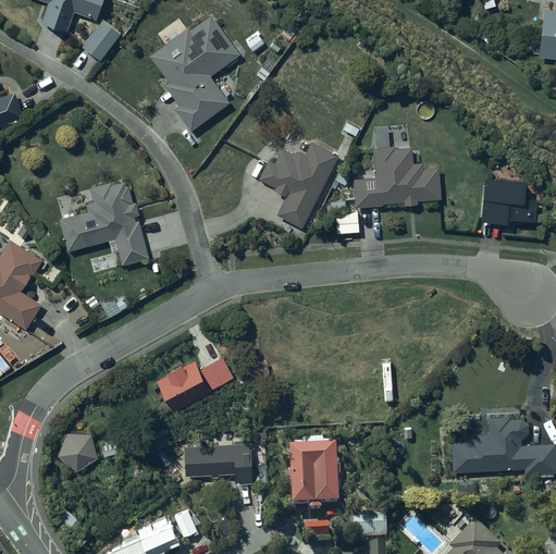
[(37,0),(48,3),(41,22),(68,31),(74,12),(96,21),(103,0),(37,0)]
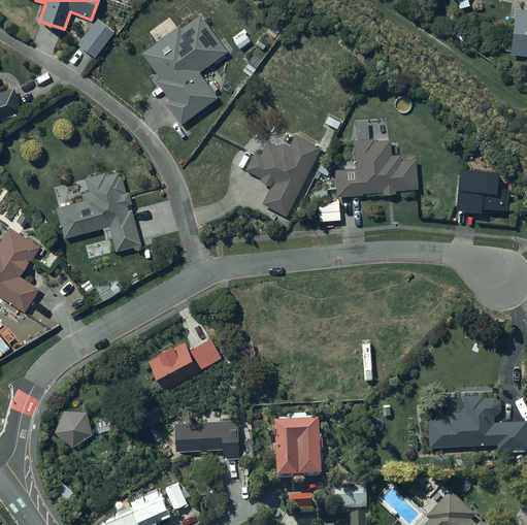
[(526,9),(516,8),(511,54),(526,55),(526,9)]
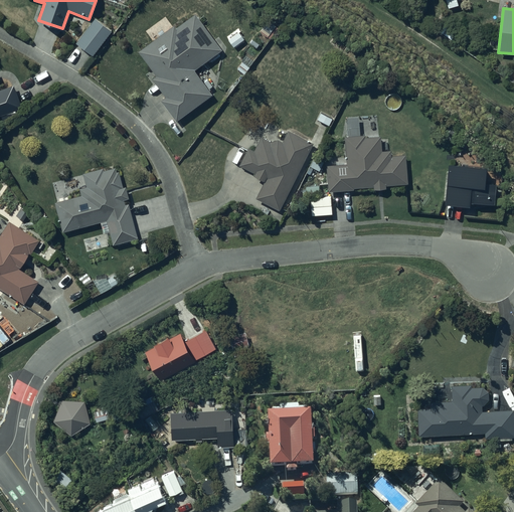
[(151,42),(138,51),(155,76),(152,77),(165,97),(161,99),(177,122),(211,95),(194,69),(220,52),(196,15),(176,29),(174,26),(170,29),(165,21),(145,34),(151,42)]
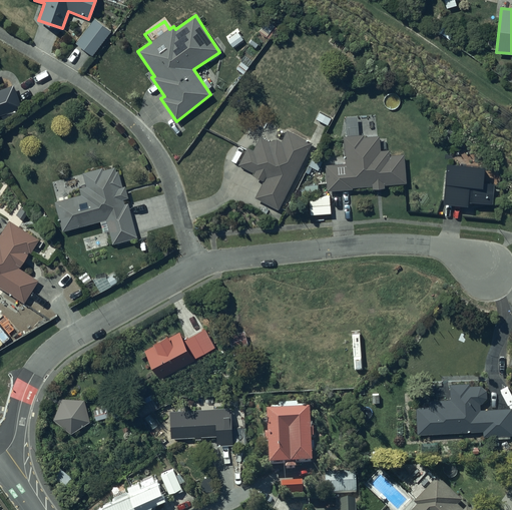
[(111,30),(94,18),(76,43),(92,55),(111,30)]
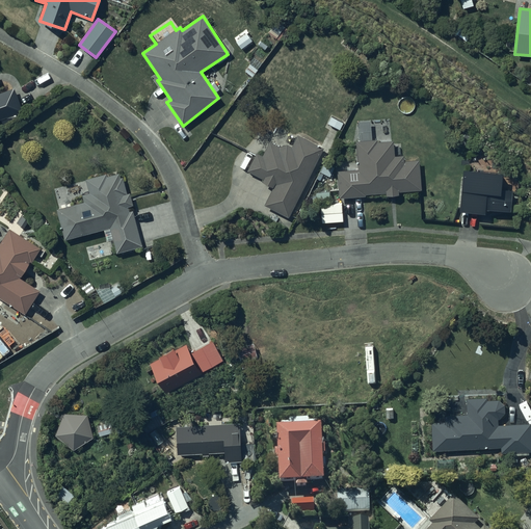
[(253,42),(245,32),(235,41),(241,50),(242,49),(244,52),(251,47),(249,44),(253,42)]
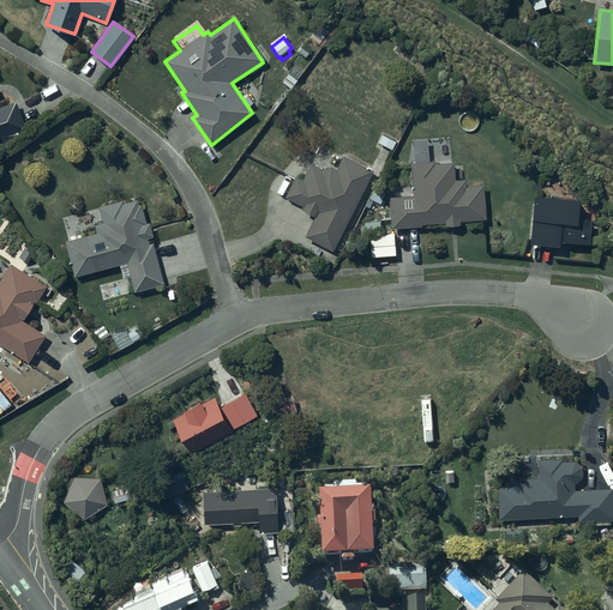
[(0,139),(2,139),(5,150),(23,144),(19,132),(24,131),(16,103),(0,108),(0,139)]
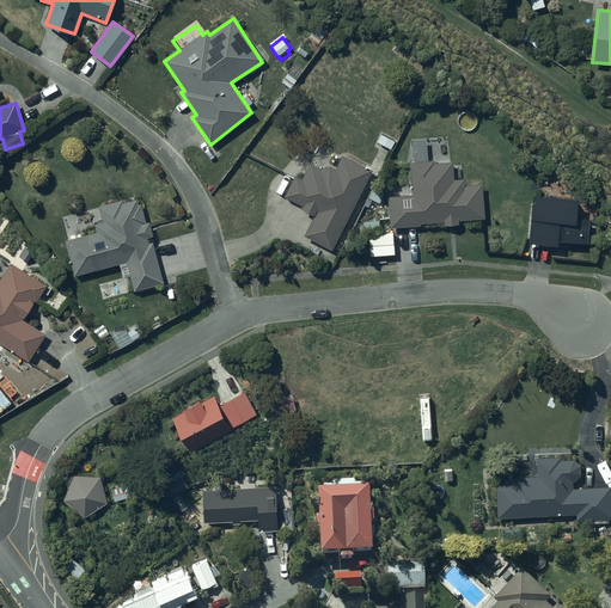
[(372,171),(342,155),(335,169),(329,165),(322,169),(310,163),(301,179),(295,176),(285,197),(303,206),(301,209),(315,215),(304,235),(313,240),(307,250),(321,257),(325,246),(333,250),(372,171)]
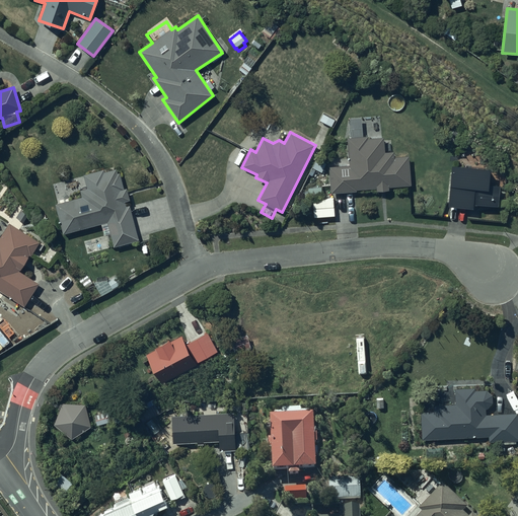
[(367,137),(348,138),(349,166),(329,166),(330,193),(357,192),(357,190),(376,189),(376,190),(389,190),(389,187),(410,186),(408,157),(394,157),(393,151),(391,151),(390,143),(383,143),(383,137),(367,138),(367,137)]
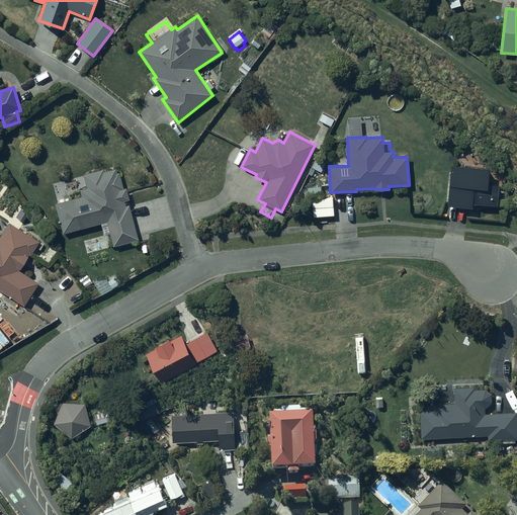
[(326,163),(317,158),(311,168),(321,173),(326,163)]
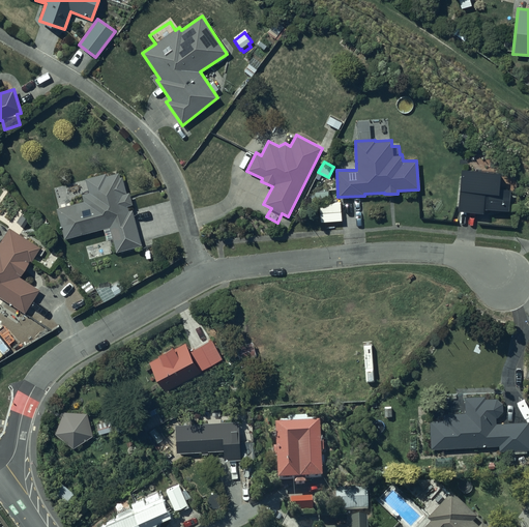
[(500,170),(462,168),(462,179),(458,179),(457,209),(483,211),(485,207),(509,208),(510,188),(499,188),(500,170)]
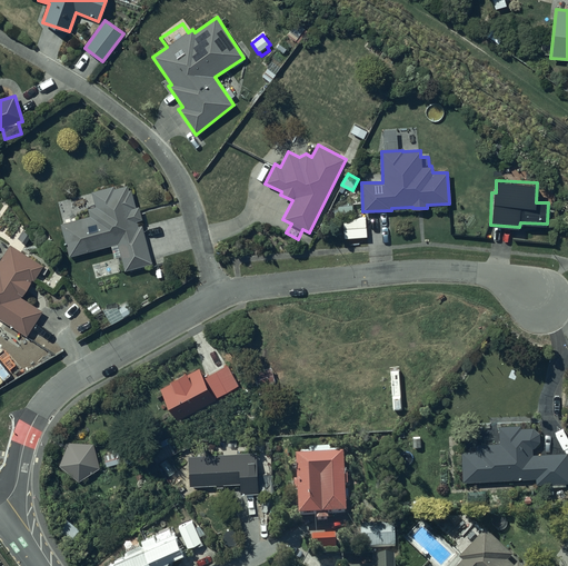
[(113,186),(91,192),(95,207),(89,208),(91,216),(60,224),(69,257),(117,244),(125,270),(151,262),(141,226),(139,227),(137,220),(141,219),(138,207),(135,207),(129,186),(115,190),(113,186)]
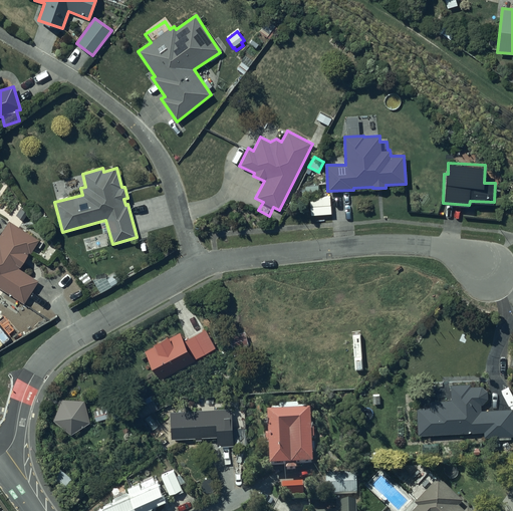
[(318,186),(305,187),(305,191),(297,192),(297,197),(306,197),(306,195),(319,194),(318,186)]
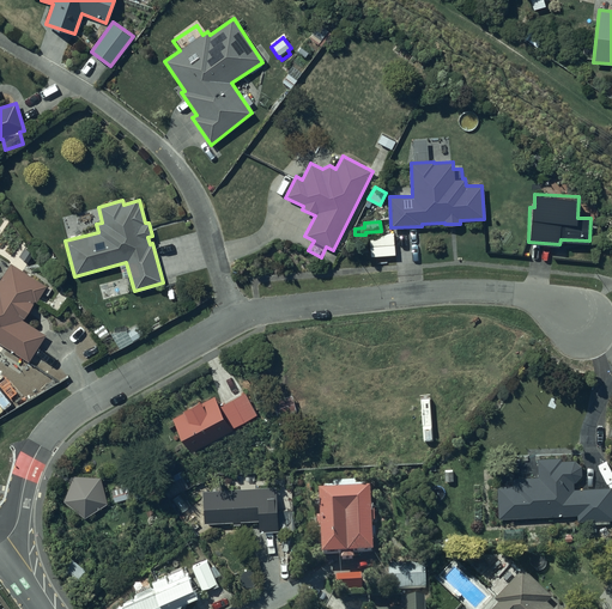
[(46,287),(11,263),(0,279),(0,345),(28,363),(46,335),(23,321),(36,300),(37,302),(46,287)]
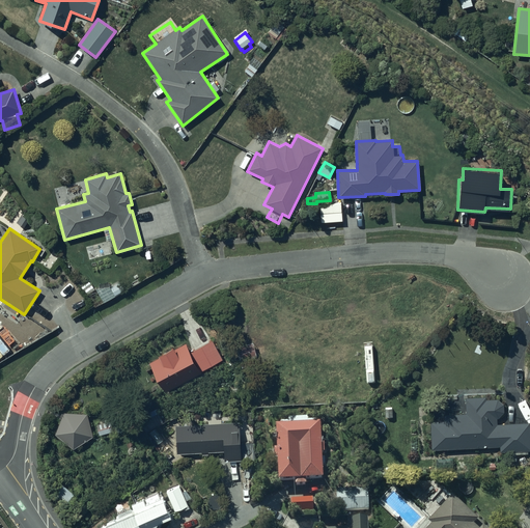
[(160,358),(151,361),(165,391),(202,374),(200,370),(222,361),(214,341),(191,351),(188,343),(175,349),(174,344),(158,352),(160,358)]
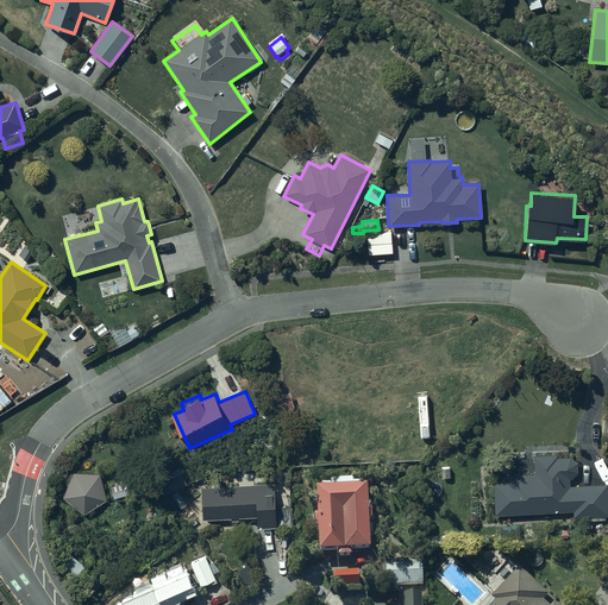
[(534,474),(509,476),(509,483),(494,484),(495,516),(574,512),(574,518),(585,517),(585,523),(606,522),(606,517),(607,517),(607,484),(571,486),(570,480),(571,480),(572,479),(574,479),(574,478),(575,478),(575,477),(576,477),(576,476),(577,476),(577,474),(577,473),(578,472),(578,471),(578,470),(578,468),(578,467),(578,466),(577,466),(577,465),(577,464),(576,462),(575,461),(574,460),(572,459),(571,459),(557,459),(557,455),(534,455),(534,474)]
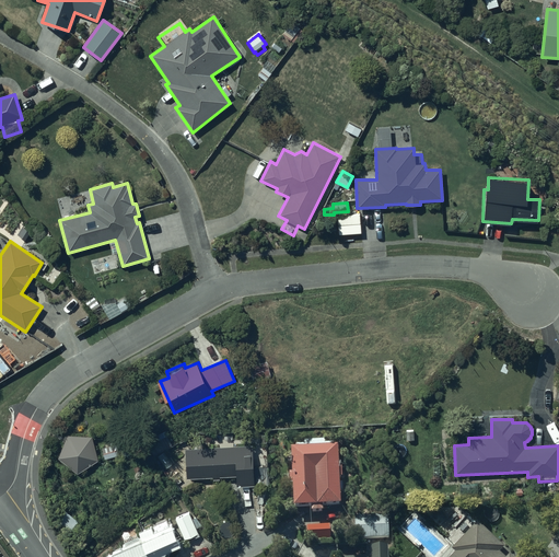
[(67,436),(58,457),(77,474),(97,461),(92,437),(67,436)]
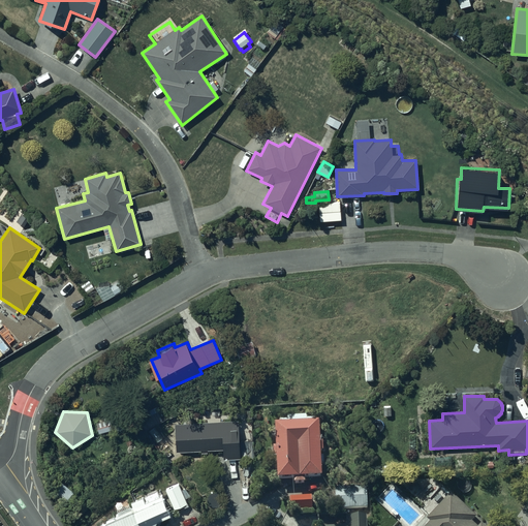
[(145,432),(162,422),(157,412),(140,422),(145,432)]
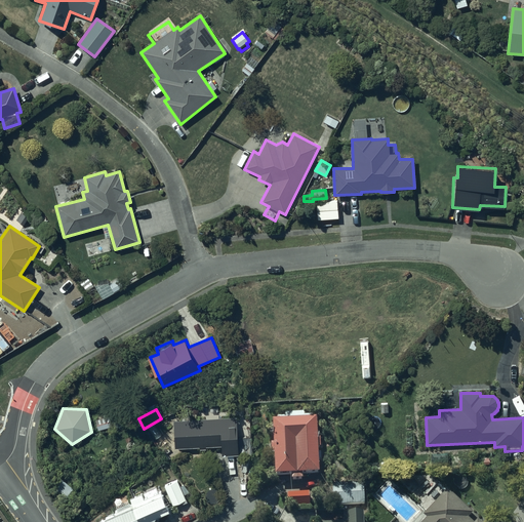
[(108,414),(94,419),(98,431),(112,426),(108,414)]
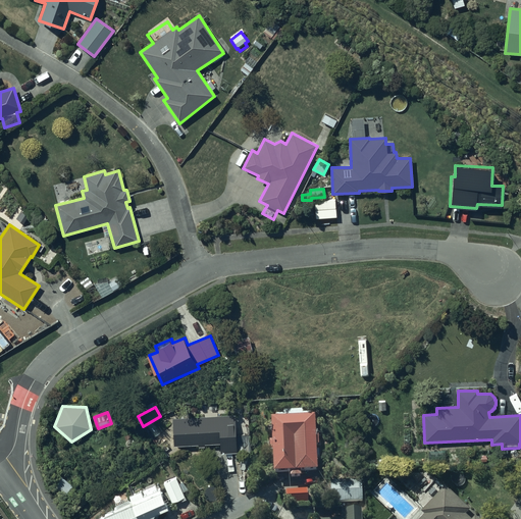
[(275,419),(270,419),(271,443),(269,443),(270,453),(272,453),(273,475),(290,474),(290,479),(301,479),(301,472),(317,472),(316,447),(318,447),(317,433),(315,433),(315,417),(308,417),(308,416),(300,416),(300,413),(283,414),(283,417),(275,418),(275,419)]
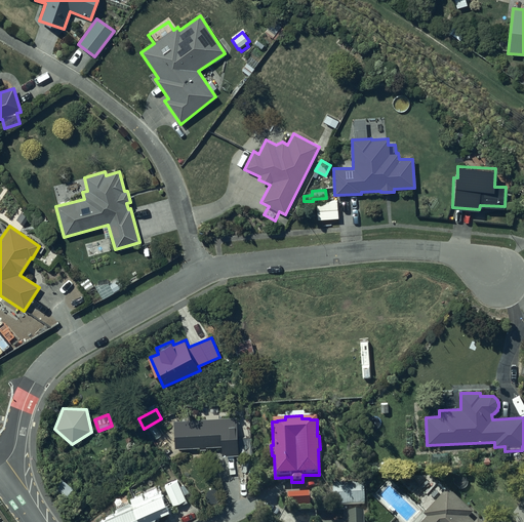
[(237,417),(173,420),(175,448),(199,447),(199,451),(206,450),(206,446),(222,446),(223,456),(239,455),(239,456),(251,456),(250,438),(238,439),(237,417)]
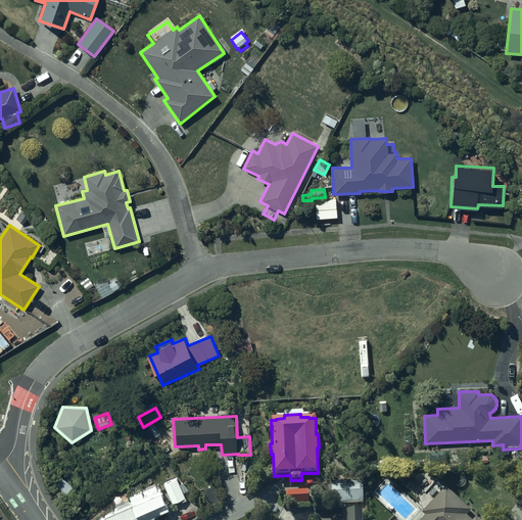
[(161,434),(152,423),(143,430),(152,441),(161,434)]
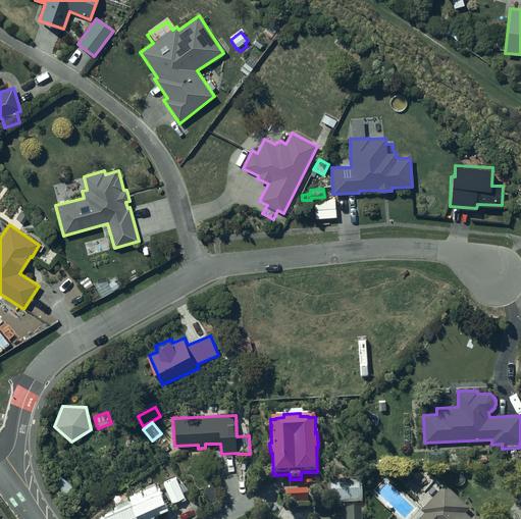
[(72,485),(60,476),(52,487),(63,497),(72,485)]
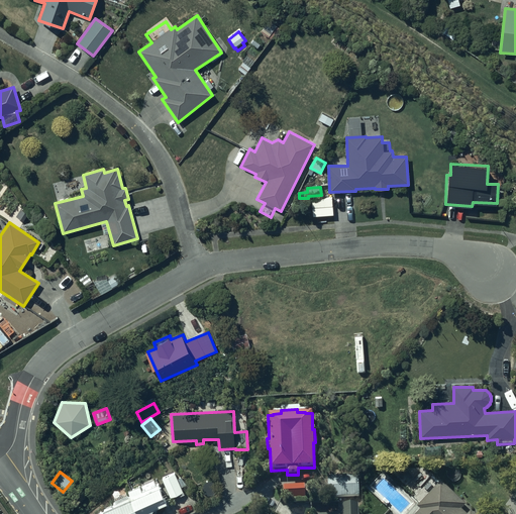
[(176,474),(162,479),(169,498),(183,492),(176,474)]
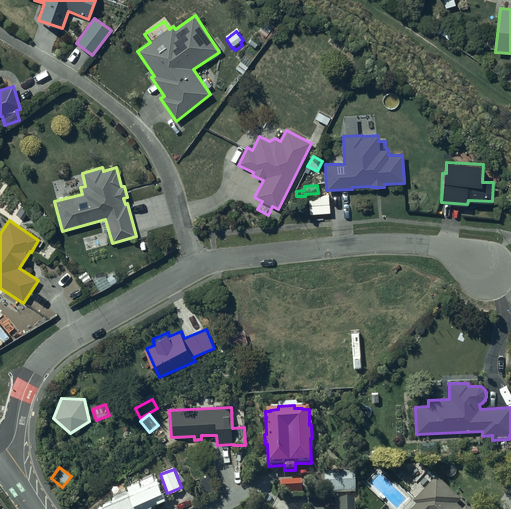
[(354,472),(324,474),(326,495),(355,494),(354,472)]
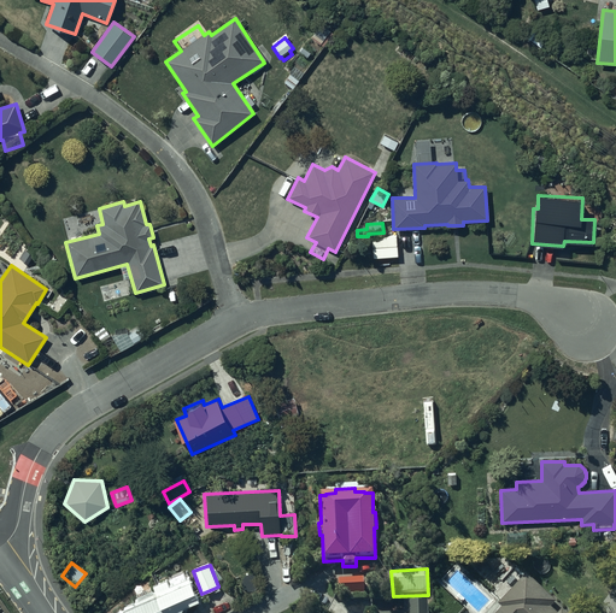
[(124,611),(122,612),(176,612),(201,600),(189,577),(186,579),(183,573),(169,581),(171,584),(169,585),(165,581),(153,588),(154,590),(151,593),(150,589),(136,596),(138,600),(123,608),(124,611)]
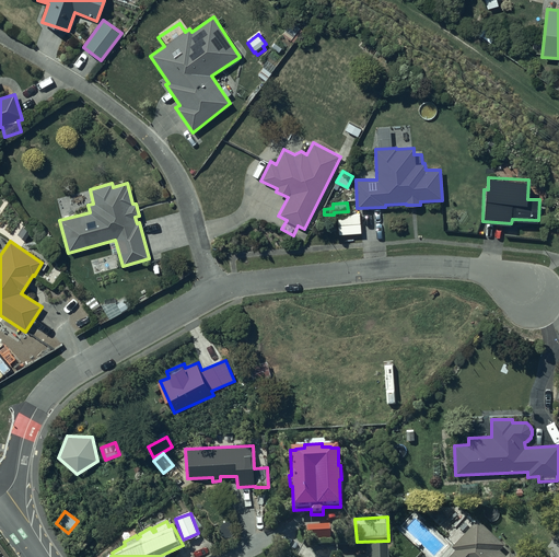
[(502,556),(500,554),(505,548),(478,524),(453,553),(456,556),(502,556)]
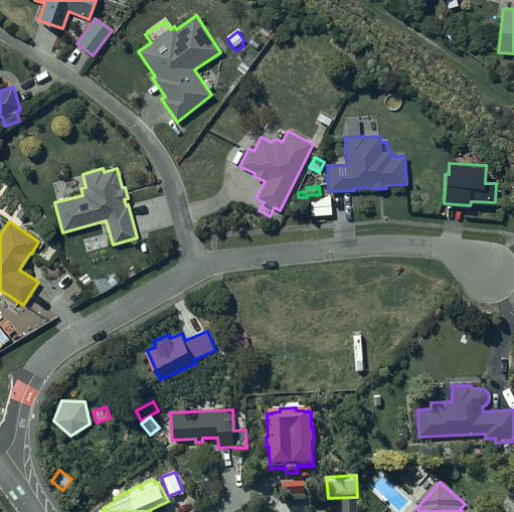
[(306,486),(282,486),(282,502),(307,502),(306,486)]
